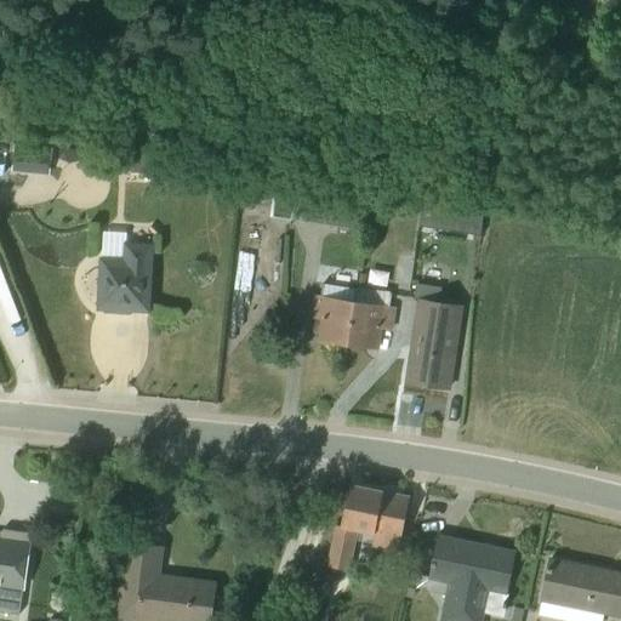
[(11,172),(49,177),(51,152),(15,148),(13,167),(11,172)]
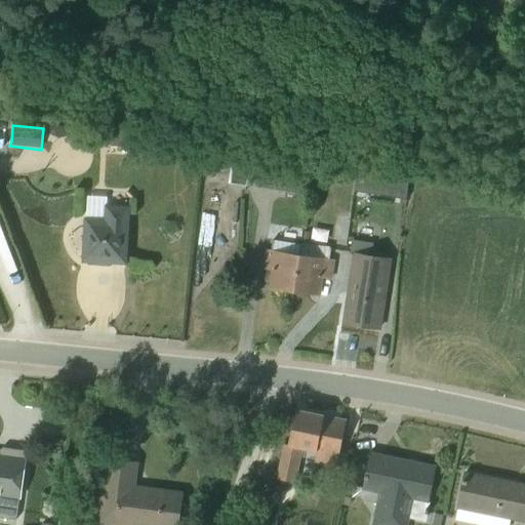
[(109,147),(131,148),(132,131),(111,129),(109,147)]
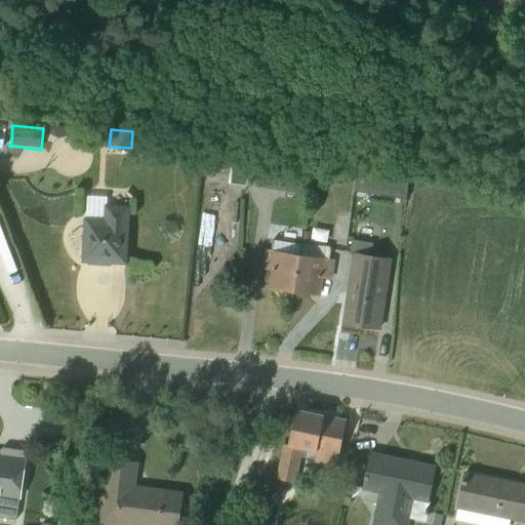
[(235,185),(293,194),(292,200),(299,202),(307,156),(268,150),(267,158),(264,158),(261,164),(239,160),(235,185)]
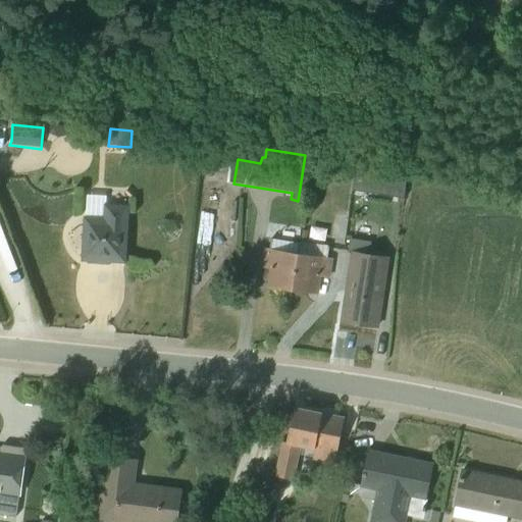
[(350,190),(402,198),(405,175),(353,167),(350,190)]
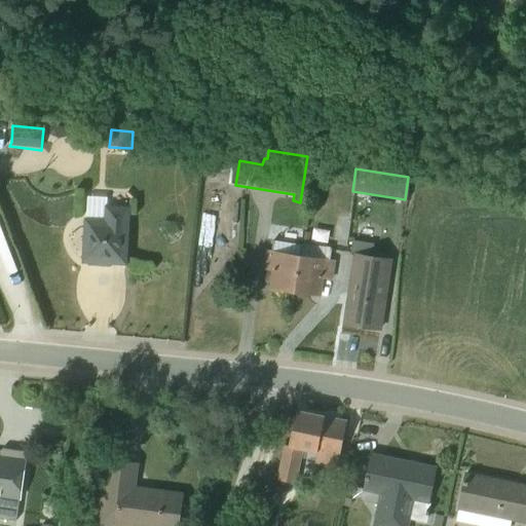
[(84,262),(124,263),(126,207),(104,205),(104,221),(86,221),(84,262)]
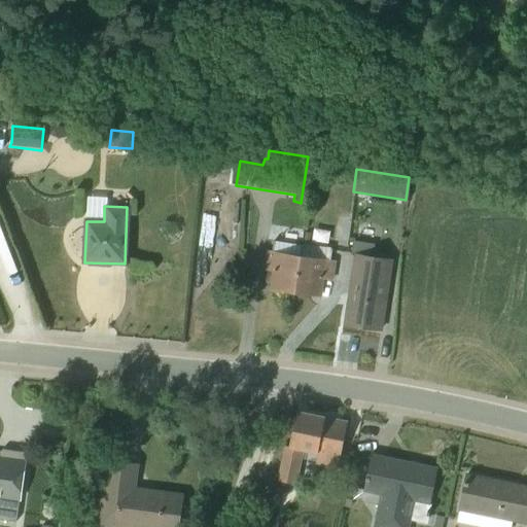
[(352,239),(350,249),(373,253),(375,243),(352,239)]
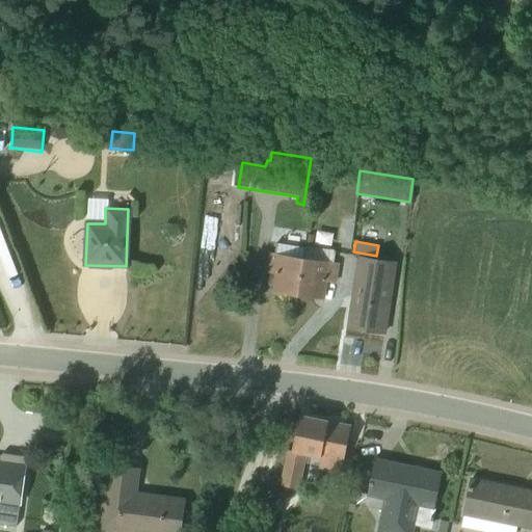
[(297,296),(303,248),(276,244),(274,255),(268,254),(265,273),(276,274),(273,292),(297,296)]
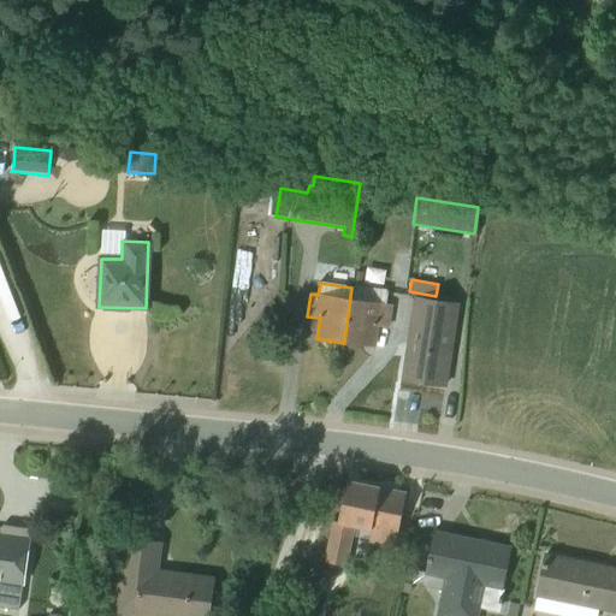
[(344,343),(373,347),(375,327),(389,329),(392,306),(385,304),(388,290),(353,285),(351,288),(344,343)]
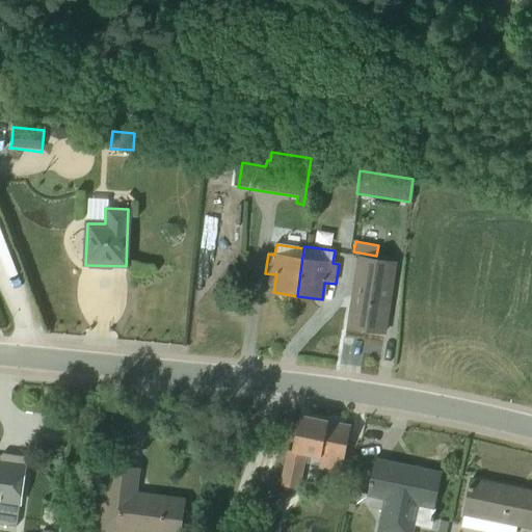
[(348,327),(383,334),(395,263),(360,257),(348,327)]
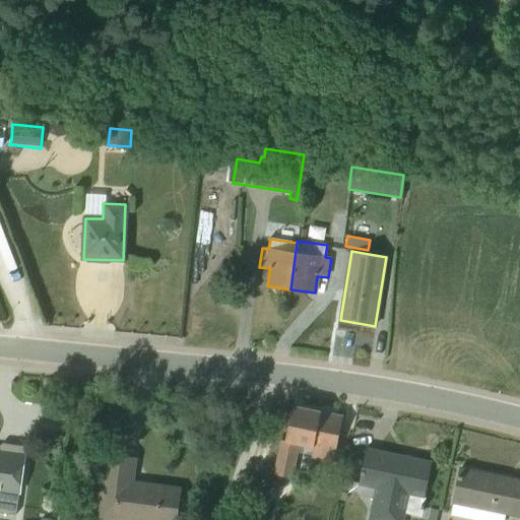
[(333,463),(342,417),(293,407),(285,442),(280,441),(273,474),(278,475),(277,481),(285,482),(286,477),(293,478),(300,446),(313,449),(311,459),(333,463)]
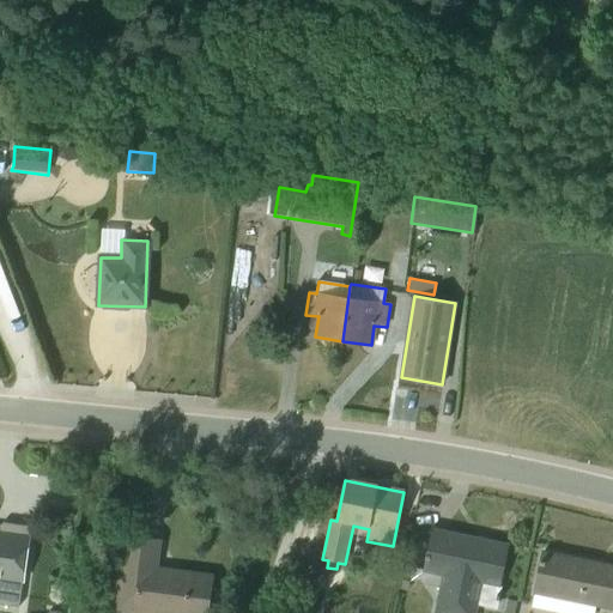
[(0,605),(19,607),(30,527),(2,523),(0,525),(0,605)]
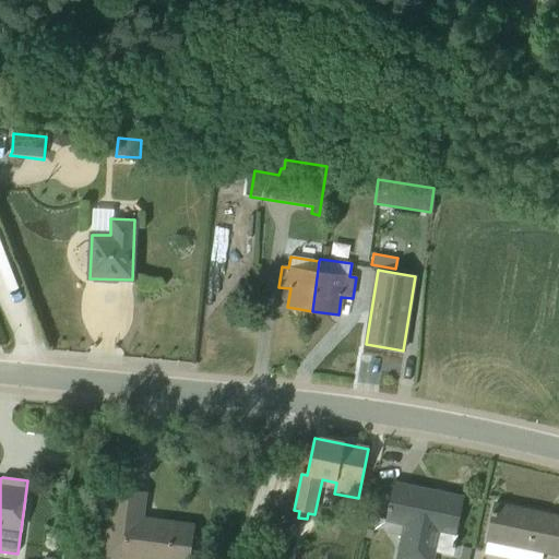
[(455,536),(463,498),(393,483),(384,522),(402,526),(394,558),(432,558),(435,552),(453,556),(456,536),(455,536)]
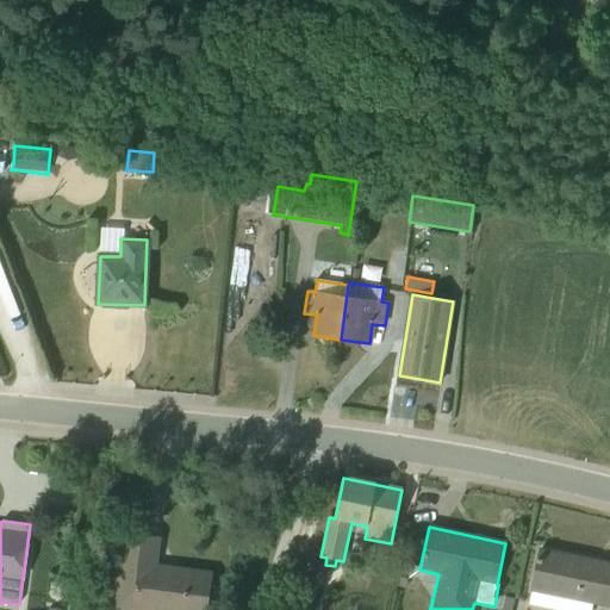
[(114,609),(205,609),(211,572),(154,565),(157,540),(124,535),(114,609)]
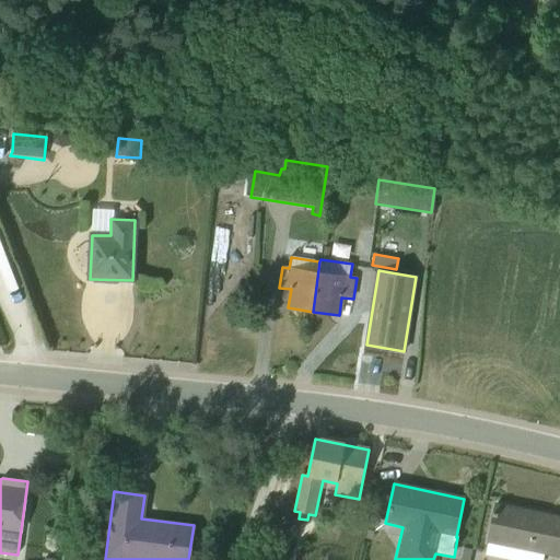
[(487,543),(559,557),(559,518),(496,505),(487,543)]
